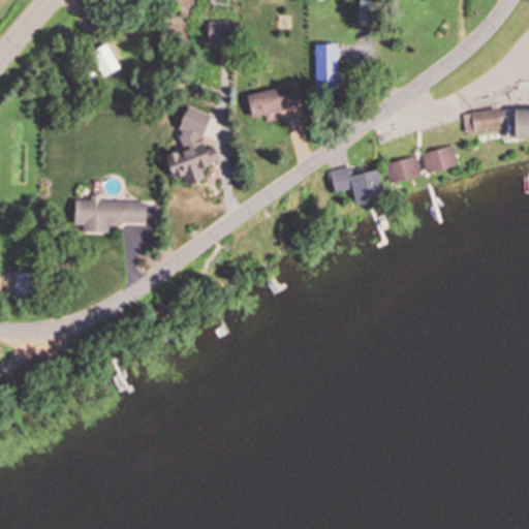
[(207,44),(227,43),(227,21),(206,22),(207,44)]
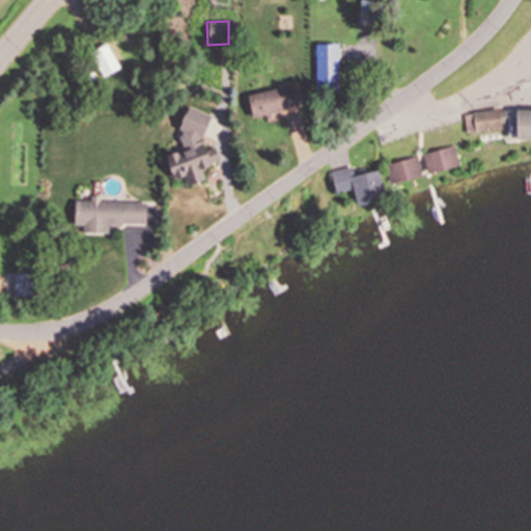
[(88,53),(102,78),(119,67),(105,44),(88,53)]
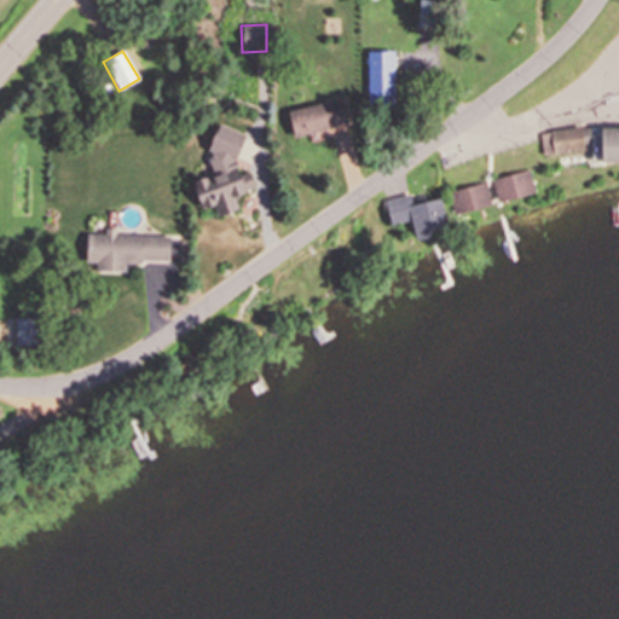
[(368,103),(394,103),(394,52),(368,52),(368,103)]
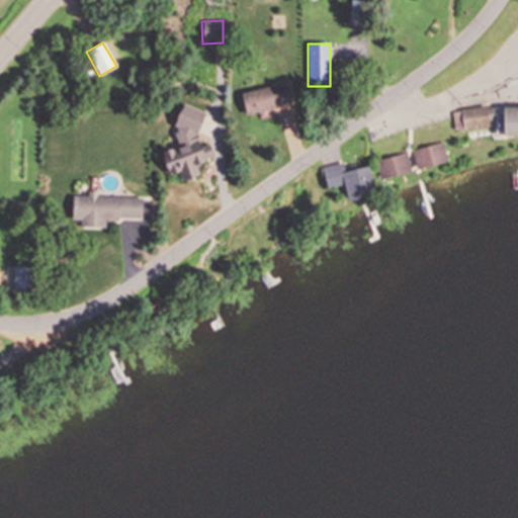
[(289,105),(285,83),(239,92),(244,114),(289,105)]
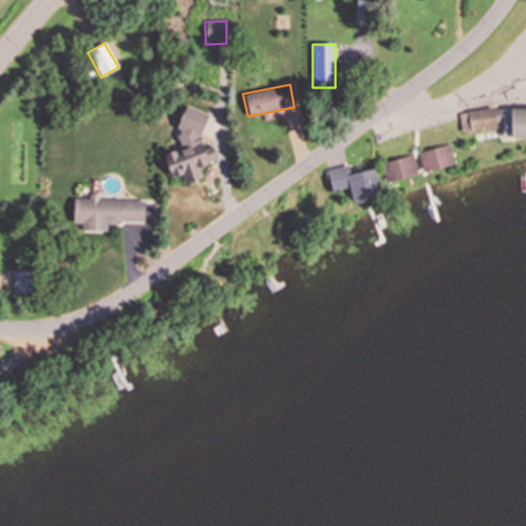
[(525,108),(504,108),(504,137),(525,136),(525,108)]
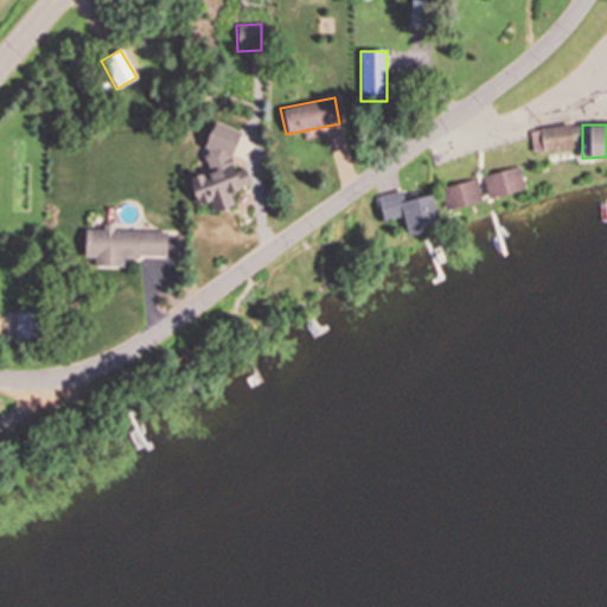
[(231,127),(204,129),(208,174),(189,176),(191,205),(209,203),(209,210),(230,209),(229,190),(247,189),(244,166),(235,167),(231,127)]
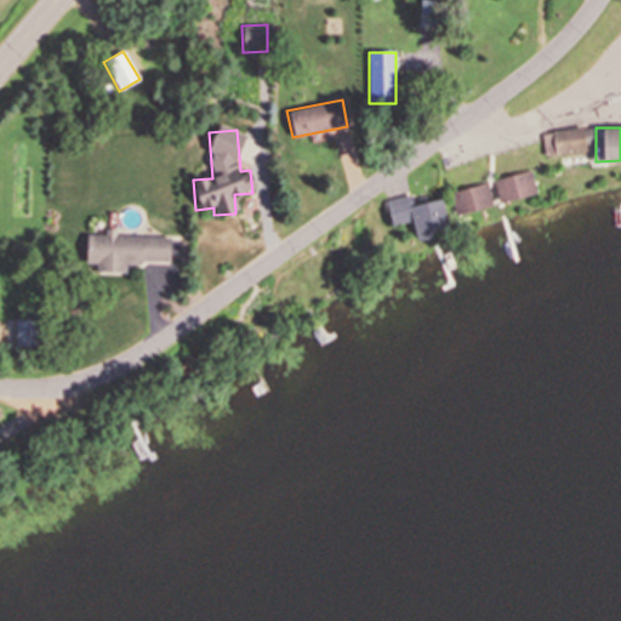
[(581,151),(581,130),(551,130),(551,151),(581,151)]
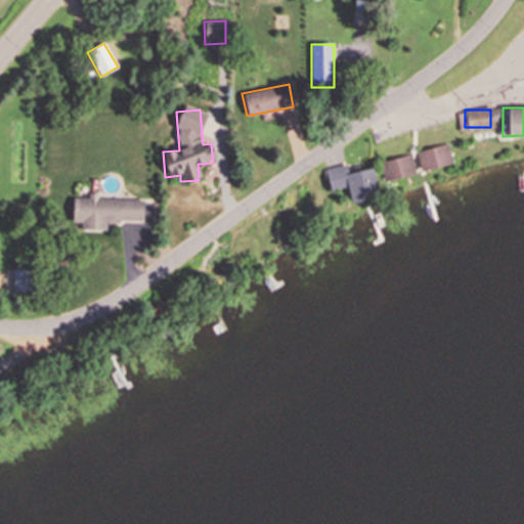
[(451,161),(444,142),(415,153),(421,172),(451,161)]
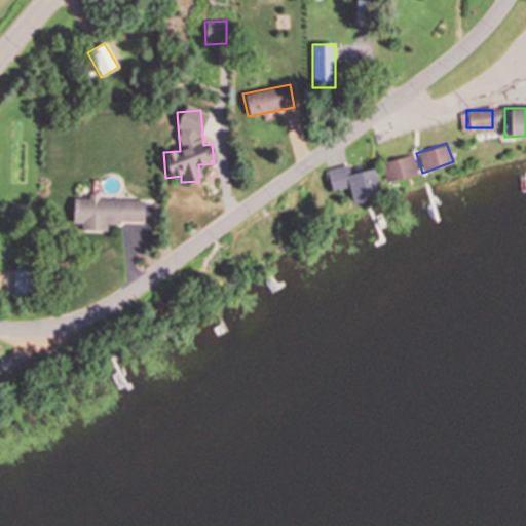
[(416,175),(411,155),(380,162),(384,181),(416,175)]
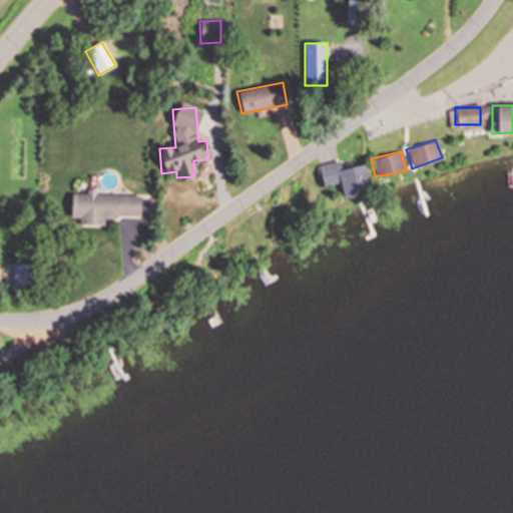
[(363,159),(319,166),(322,185),(339,183),(342,198),(356,195),(355,189),(367,187),(363,159)]
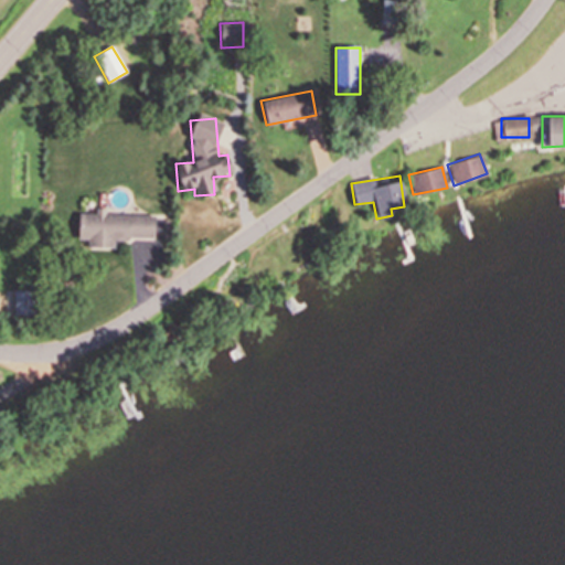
[(105,214),(105,212),(78,212),(78,248),(113,249),(113,241),(153,241),(153,215),(105,214)]
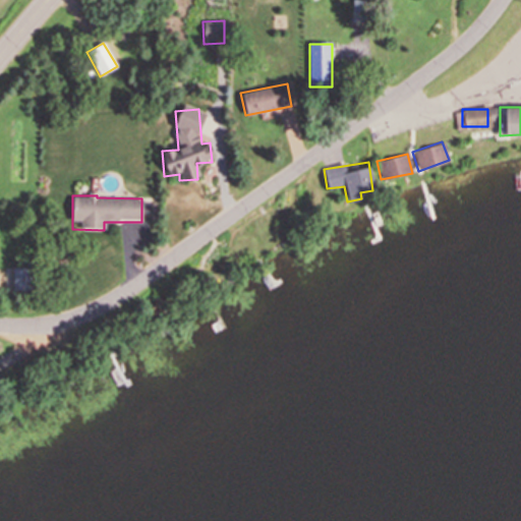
[(12,268),(12,291),(32,291),(32,268),(12,268)]
